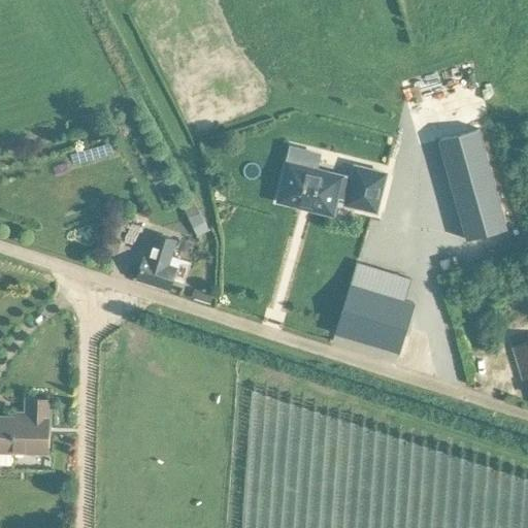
[(442,139),(438,140),(461,220),(466,239),(506,228),(479,129),(442,139)]
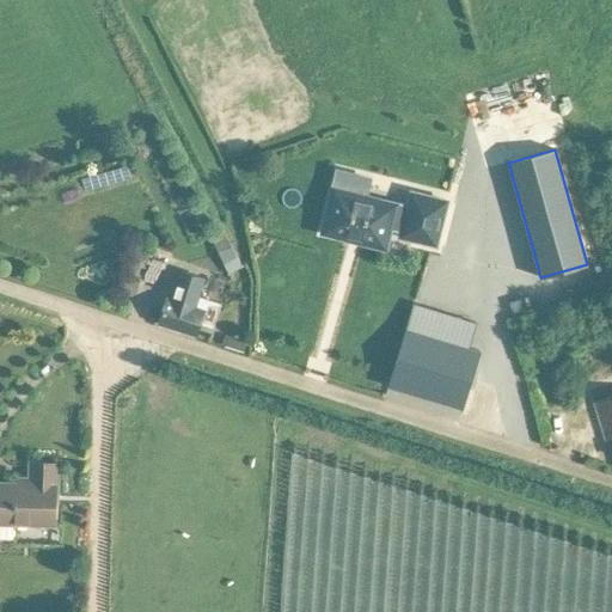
[(385,248),(390,227),(401,231),(399,238),(436,248),(450,200),(411,189),(407,208),(335,190),(324,232),(385,248)]
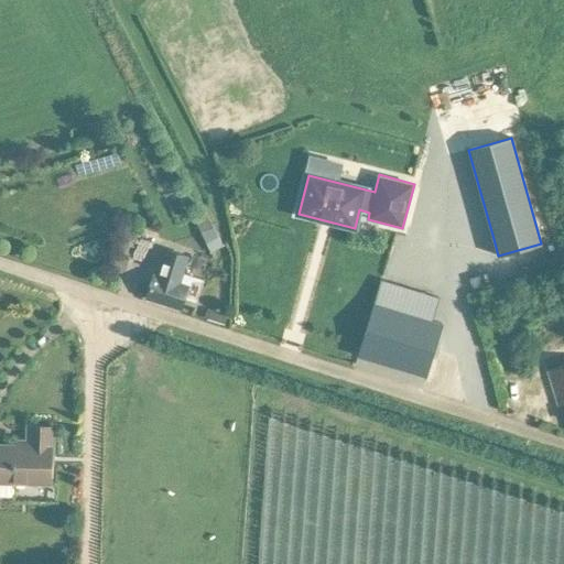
[(223,246),(215,228),(205,210),(194,216),(212,251),(223,246)]
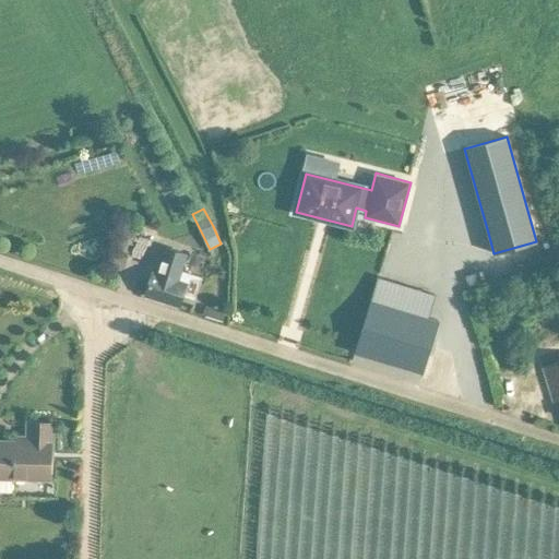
[(153,272),(145,295),(179,307),(182,296),(195,299),(202,277),(181,271),(187,254),(165,248),(157,273),(153,272)]
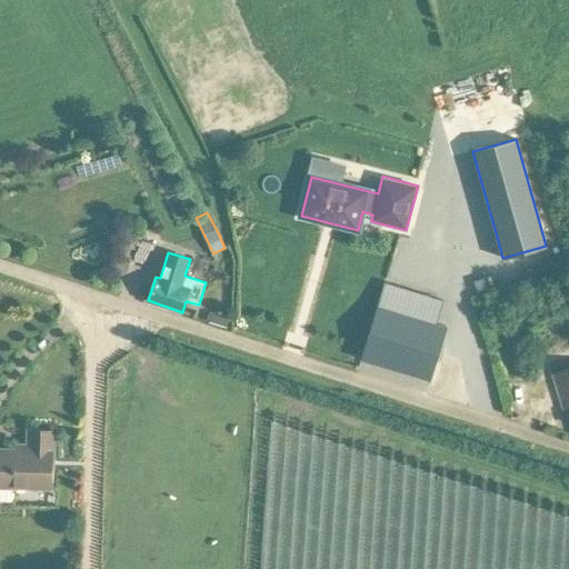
[(429,379),(446,326),(378,305),(361,358),(429,379)]
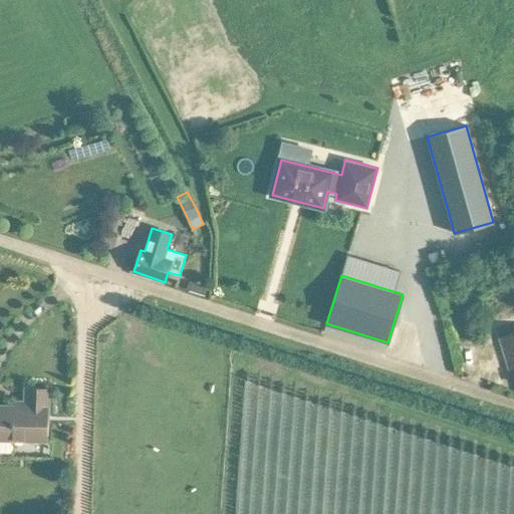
[(193,283),(190,291),(206,296),(208,289),(193,283)]
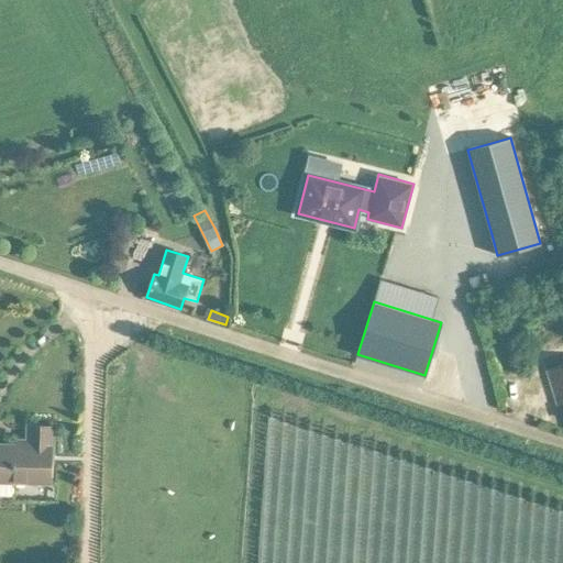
[(562,367),(549,372),(558,403),(562,401),(562,367)]
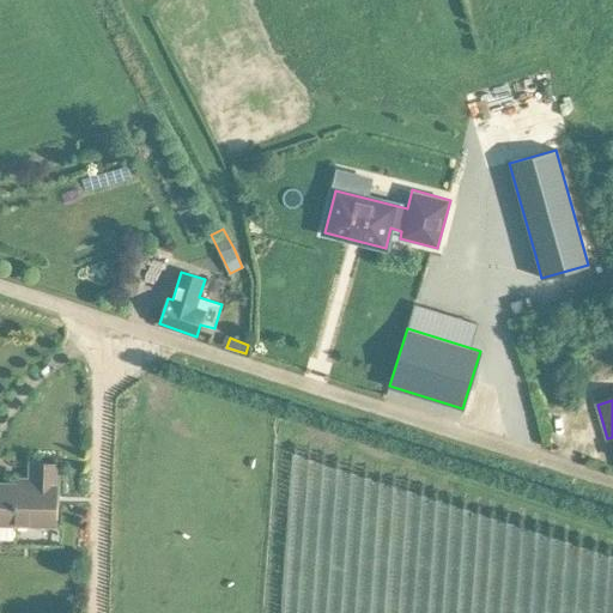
[(0,525),(55,527),(56,486),(59,486),(60,465),(30,463),(29,485),(0,483),(0,525)]
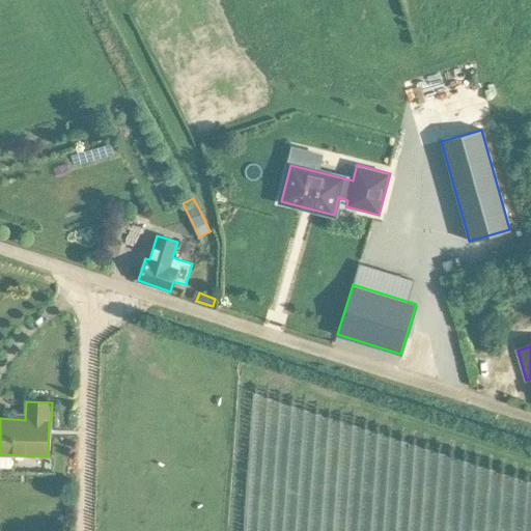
[(0,480),(11,481),(12,466),(0,464),(0,480)]
